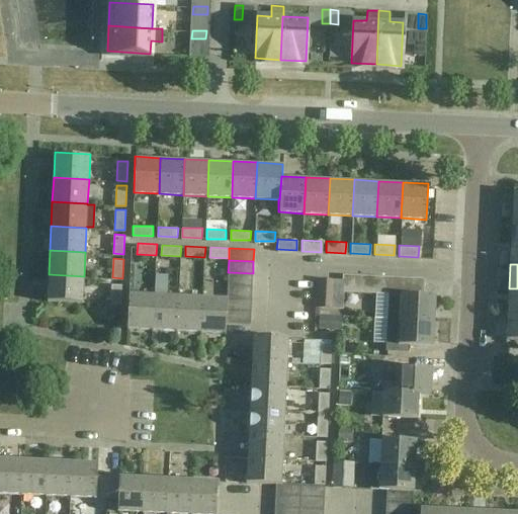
[(253,273),(228,272),(228,284),(252,285),(253,273)]
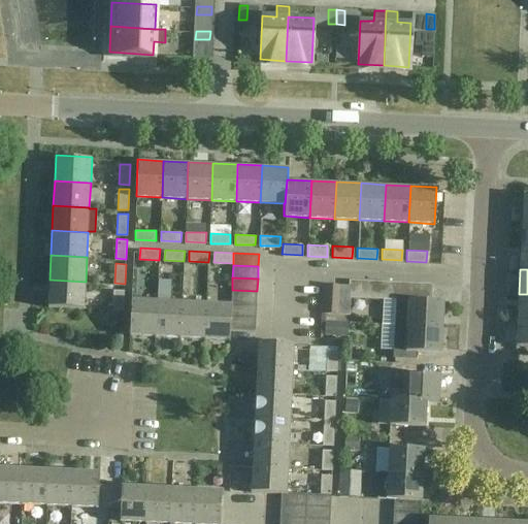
[(350,296),(359,296),(359,279),(349,279),(349,284),(348,296),(350,296)]
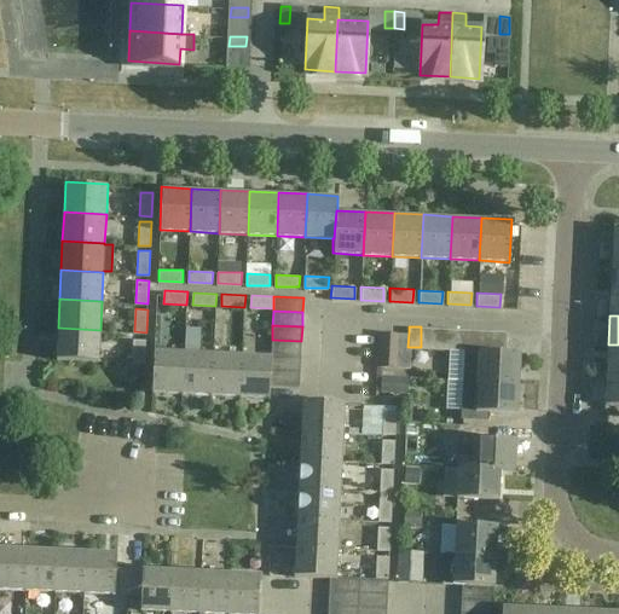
[(433,328),(421,326),(421,347),(432,348),(433,328)]
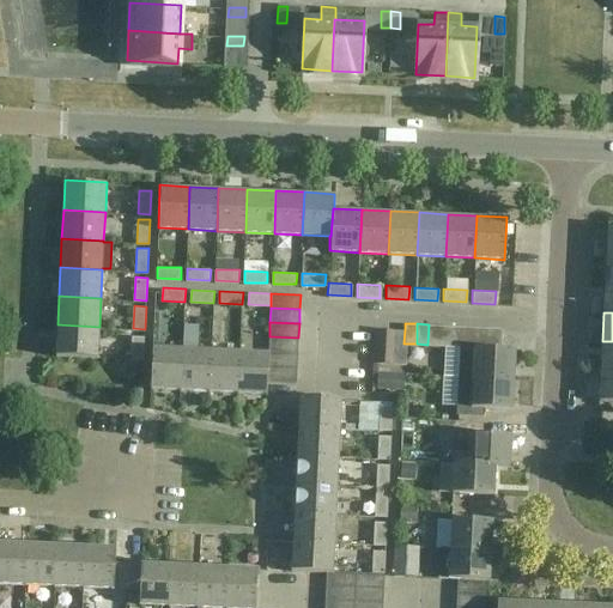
[(97,357),(99,327),(58,324),(56,354),(97,357)]
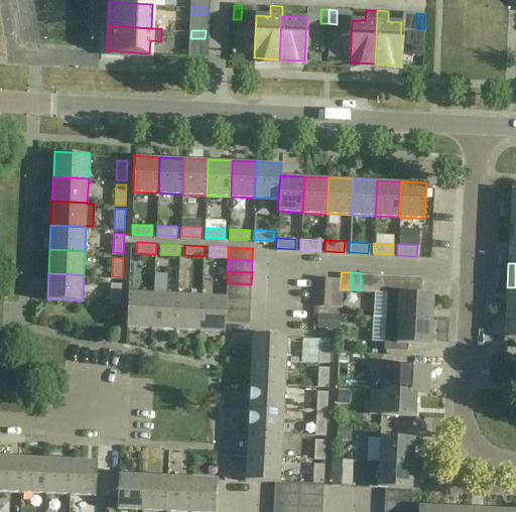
[(371,273),(361,273),(360,290),(371,290),(371,273)]
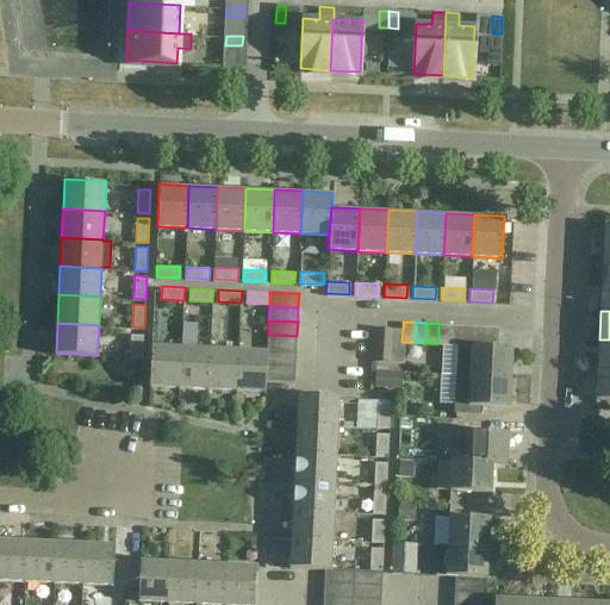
[(450,324),(439,323),(439,343),(450,344),(450,324)]
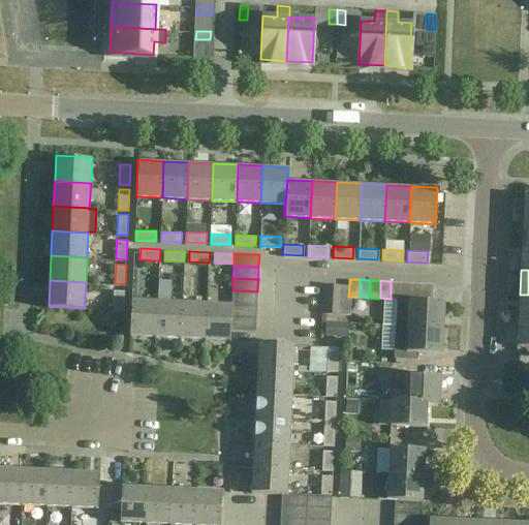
[(401,281),(391,281),(391,299),(398,299),(401,299),(401,281)]
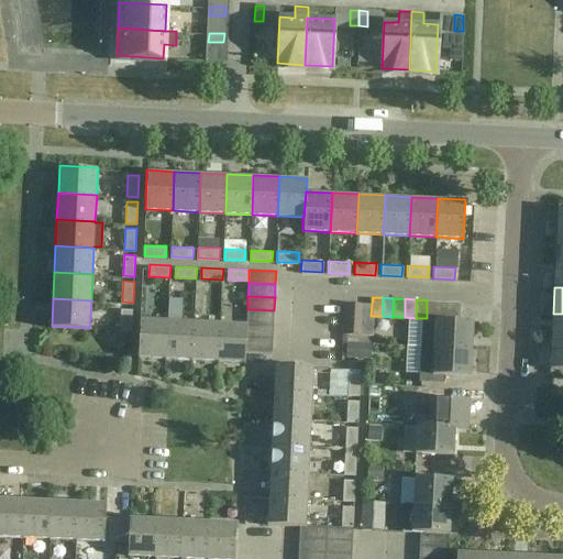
[(460,302),(427,299),(427,318),(423,318),(422,344),(472,347),(473,320),(459,319),(460,302)]
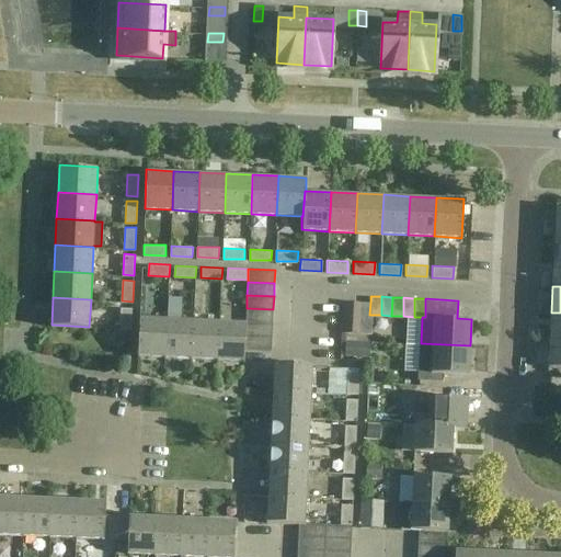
[(370,333),(371,315),(369,315),(370,302),(345,300),(344,332),(370,333)]
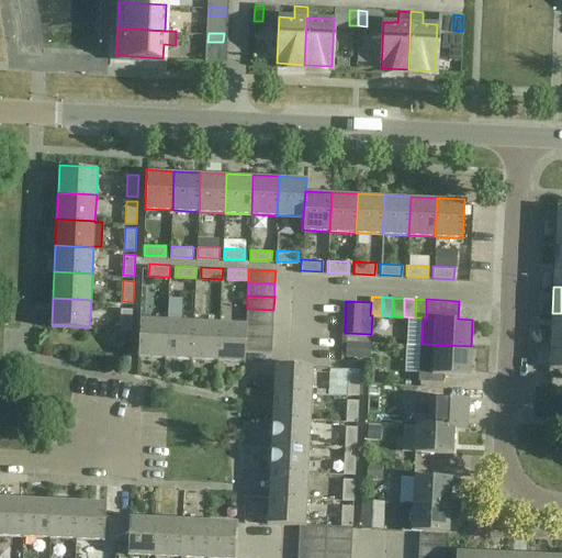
[(132,328),(133,308),(122,307),(121,328),(132,328)]
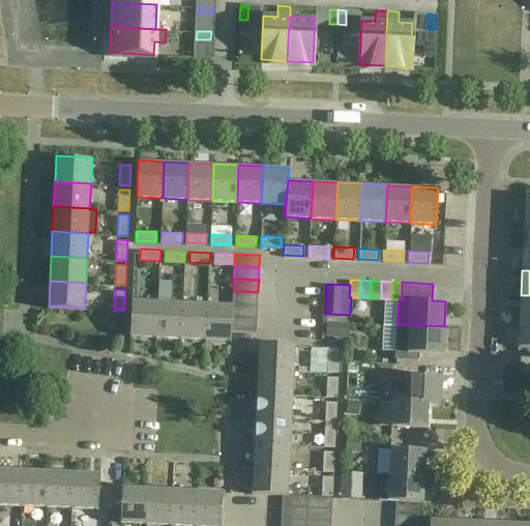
[(258,292),(233,291),(232,303),(258,304),(258,292)]
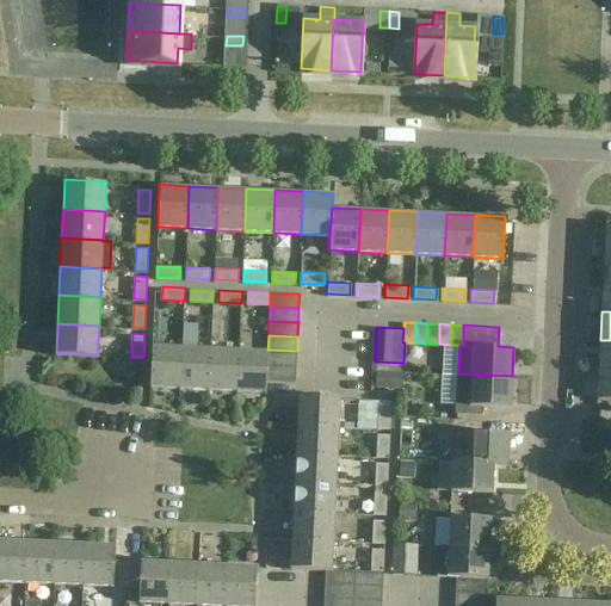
[(598,369),(610,369),(610,340),(600,340),(598,369)]
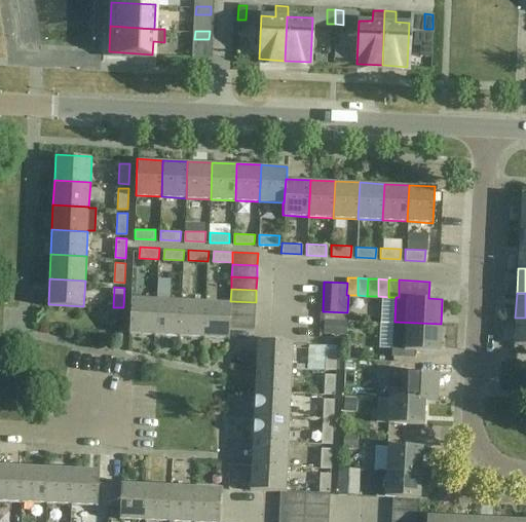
[(132,297),(129,333),(155,334),(157,298),(132,297)]
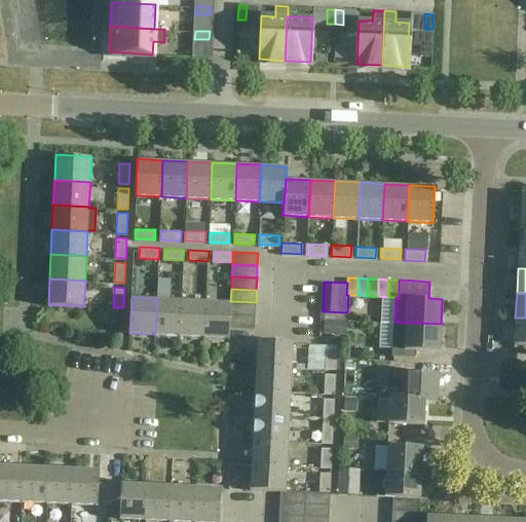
[(157,298),(155,334),(180,335),(182,299),(157,298)]
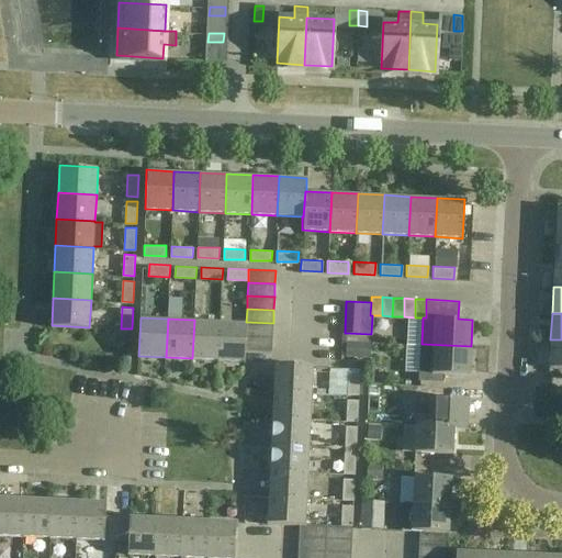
[(218,360),(221,322),(194,320),(192,358),(218,360)]
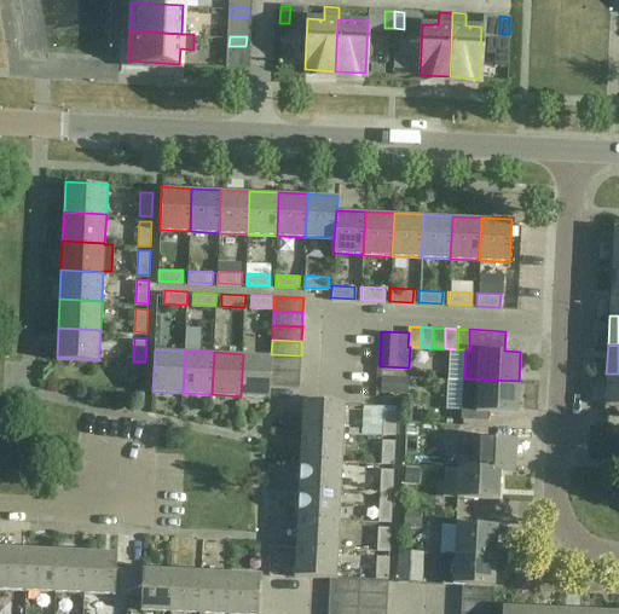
[(272,355),(271,355),(243,354),(241,397),(271,398),(271,383),(272,369),(272,355)]
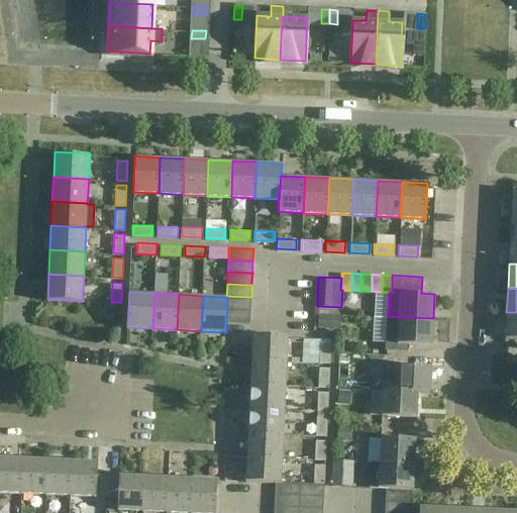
[(251,297),(226,296),(226,297),(227,297),(227,308),(250,309),(251,297)]
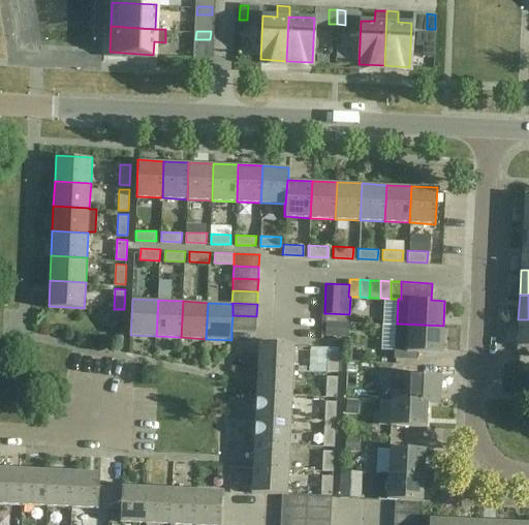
[(232,315),(231,328),(255,329),(256,316),(232,315)]
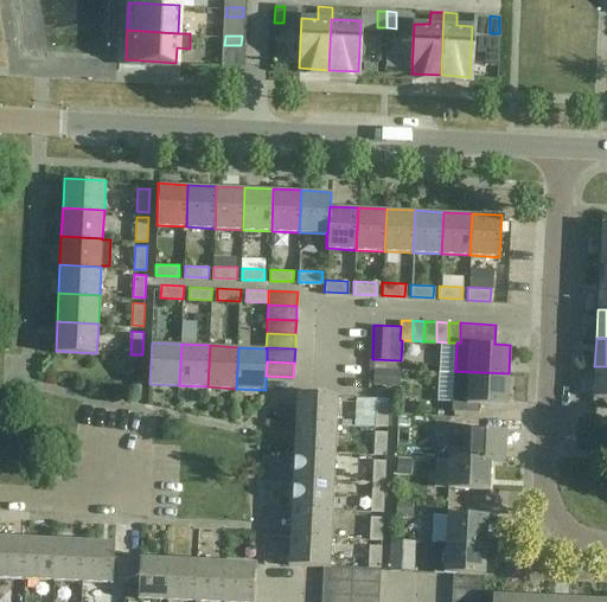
[(593,396),(606,396),(606,366),(594,366),(593,396)]
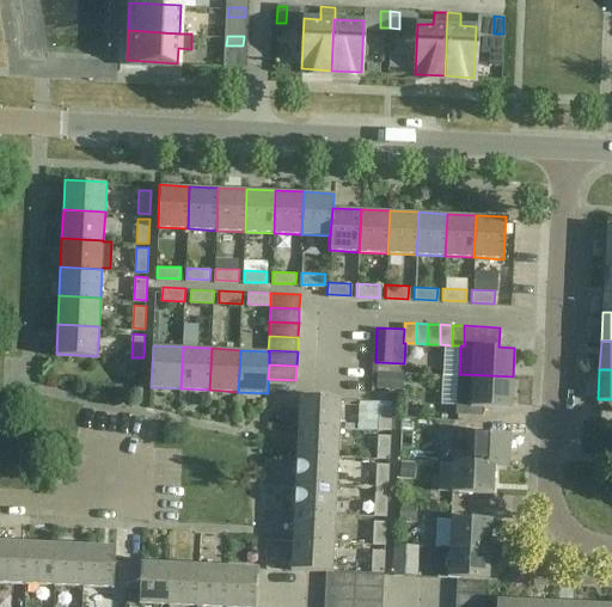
[(483,405),(512,408),(513,376),(459,374),(457,412),(482,414),(483,405)]
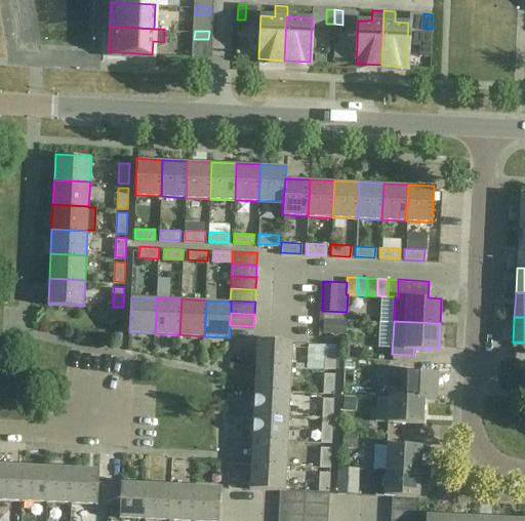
[(291,365),(293,341),(256,338),(255,364),(291,365)]
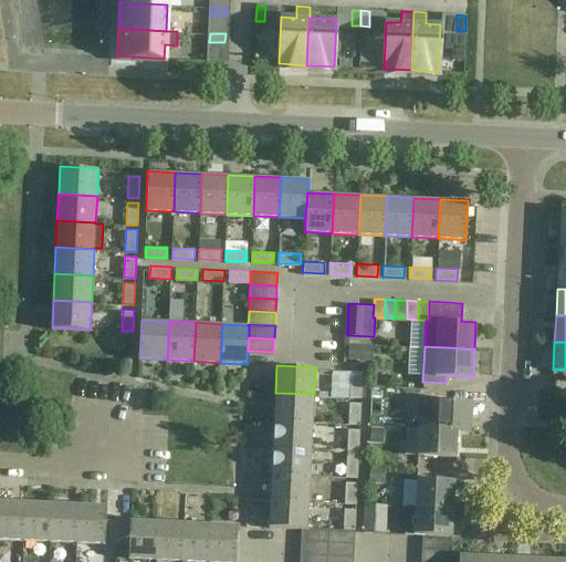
[(349,395),(360,396),(362,376),(350,375),(349,395)]
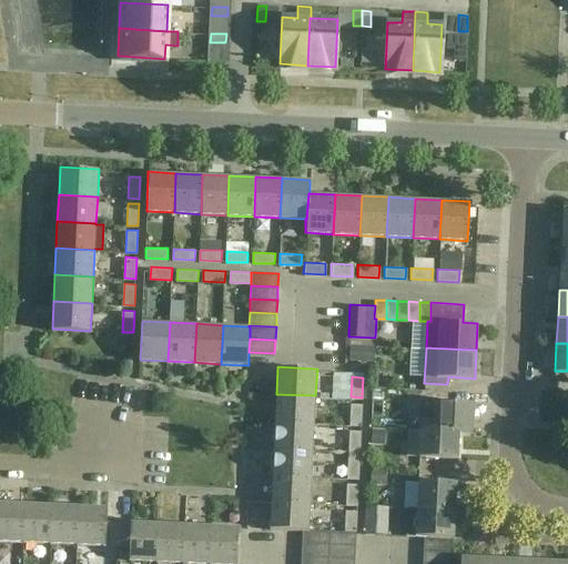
[(314,422),(315,395),(276,394),(275,421),(314,422)]
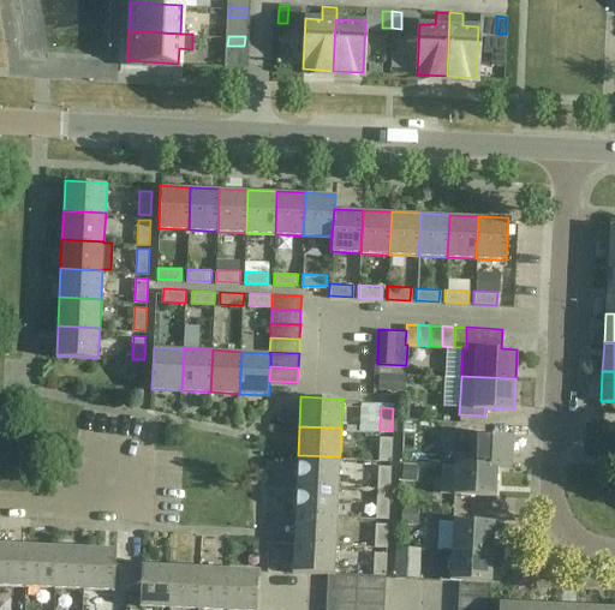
[(497,465),(512,466),(513,435),(471,432),(469,462),(497,465)]
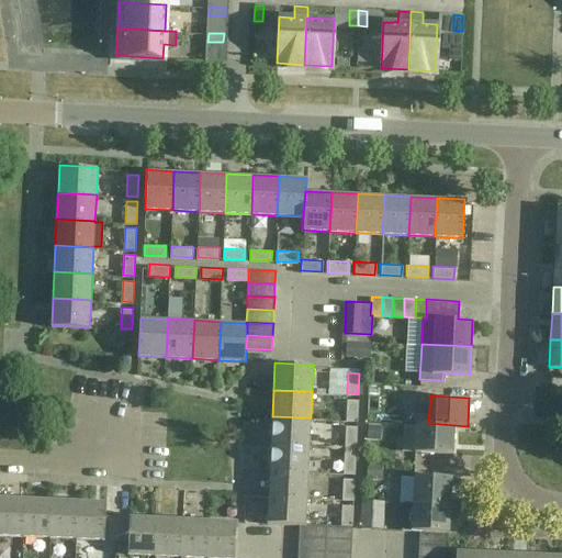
[(357,420),(358,399),(347,398),(346,420),(357,420)]
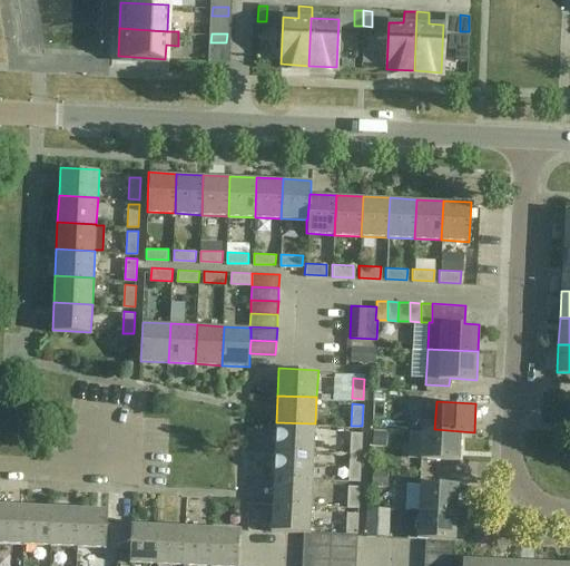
[(314,450),(315,423),(276,422),(275,449),(314,450)]
